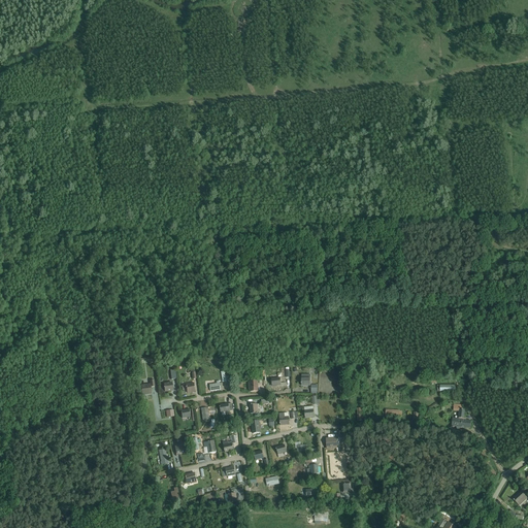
[(310,386),(310,375),(301,375),(301,386),(310,386)]
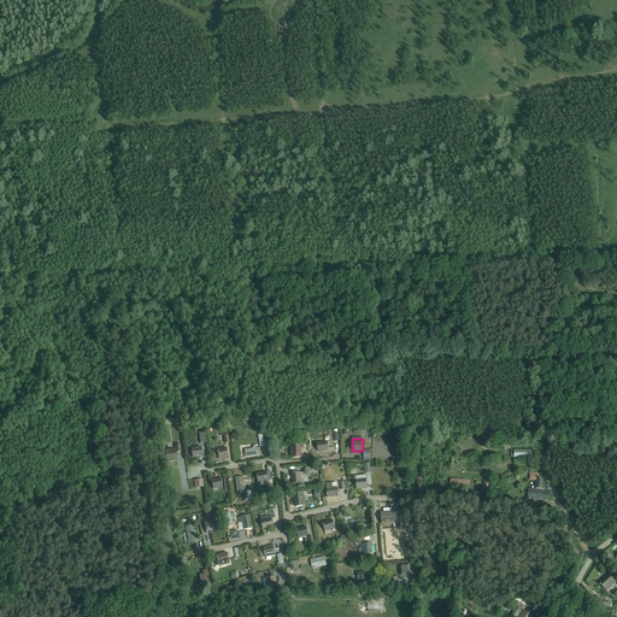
[(329,451),(328,441),(317,442),(318,452),(329,451)]
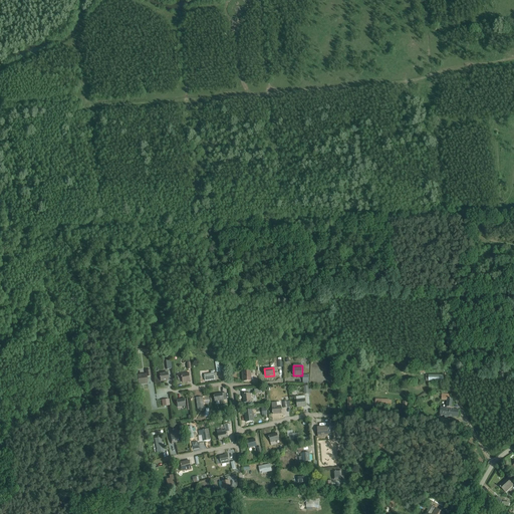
[(147,377),(151,376),(150,370),(146,370),(146,373),(138,375),(139,384),(148,383),(147,377)]
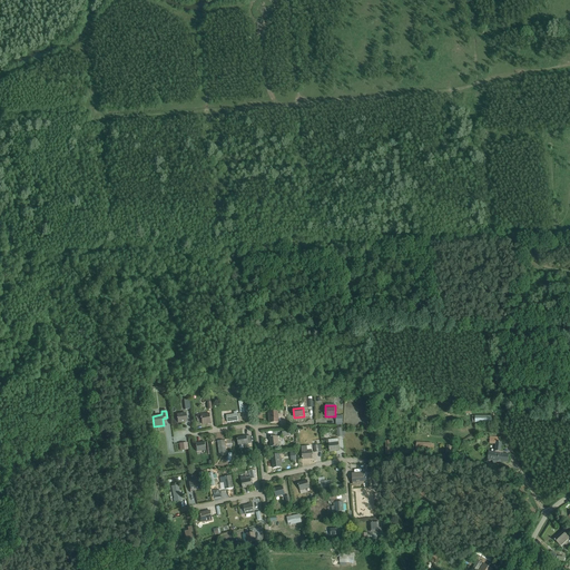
[(237,412),(234,412),(234,414),(226,415),(227,422),(238,421),(237,414),(237,412)]
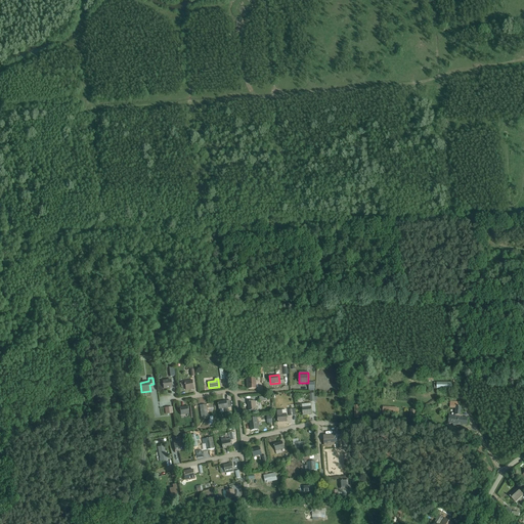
[(172,388),(171,380),(163,381),(164,389),(172,388)]
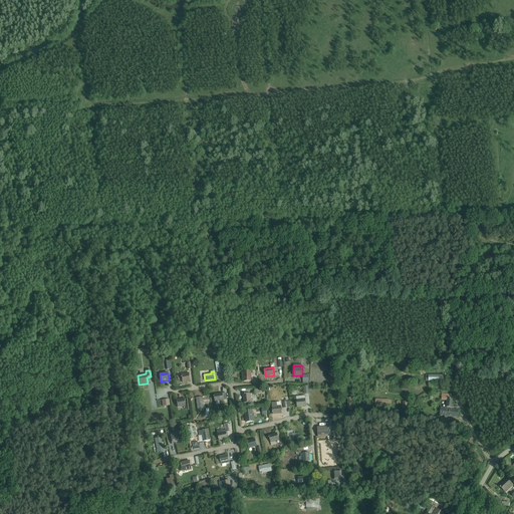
[(182,379),(182,382),(191,381),(189,372),(181,374),(177,375),(178,380),(182,379)]
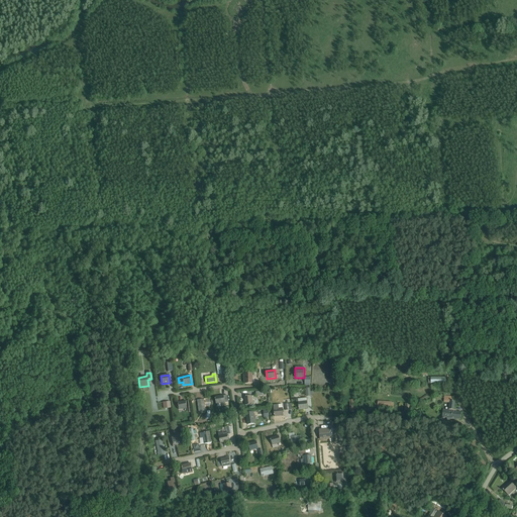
[(225,403),(228,402),(227,396),(215,397),(216,404),(225,403)]
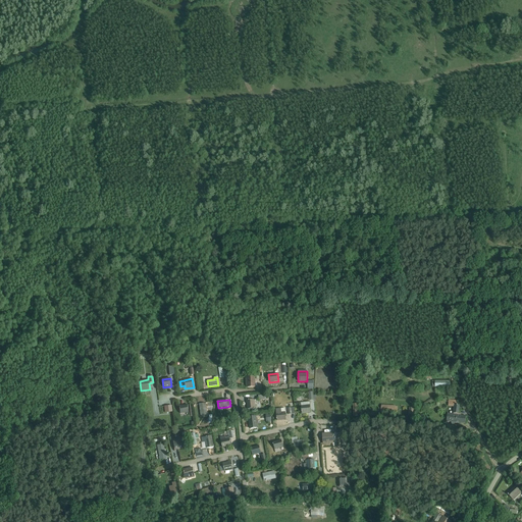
[(449,400),(448,407),(454,407),(453,413),(454,413),(454,415),(448,414),(447,422),(451,422),(451,424),(456,425),(456,423),(465,424),(466,416),(460,416),(461,414),(459,414),(460,406),(457,405),(457,401),(449,400)]
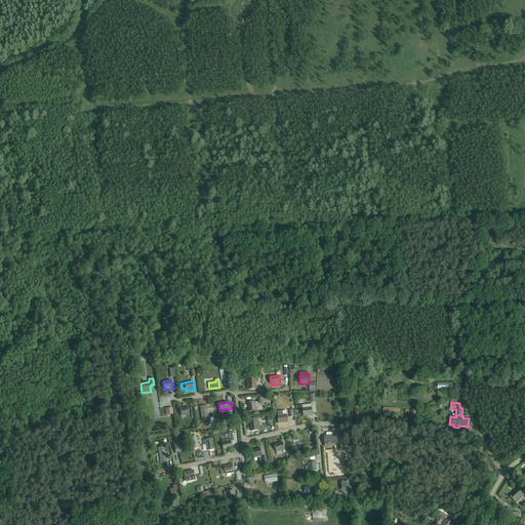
[(313,415),(311,404),(303,405),(304,416),(313,415)]
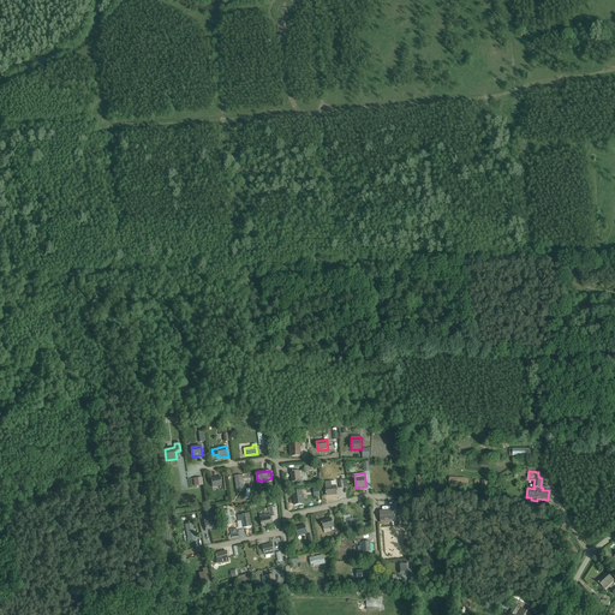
[(245,489),(243,476),(234,476),(237,490),(245,489)]
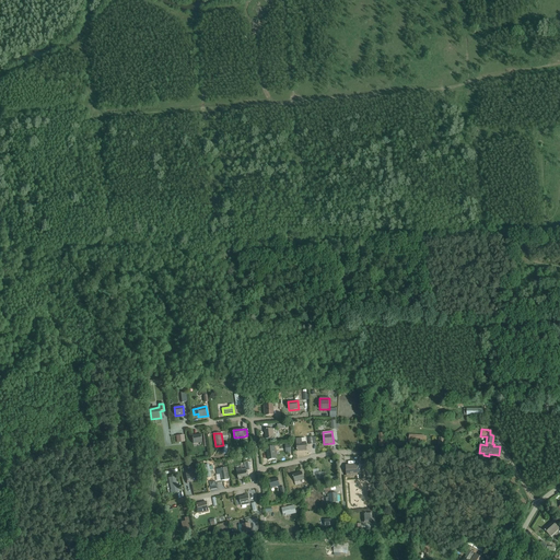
[(191,436),(193,444),(202,443),(201,434),(191,436)]
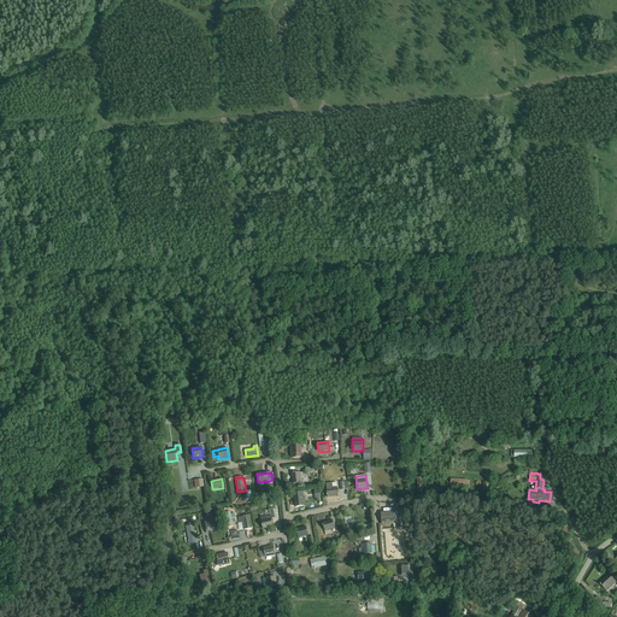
[(339,497),(336,483),(327,483),(328,498),(339,497)]
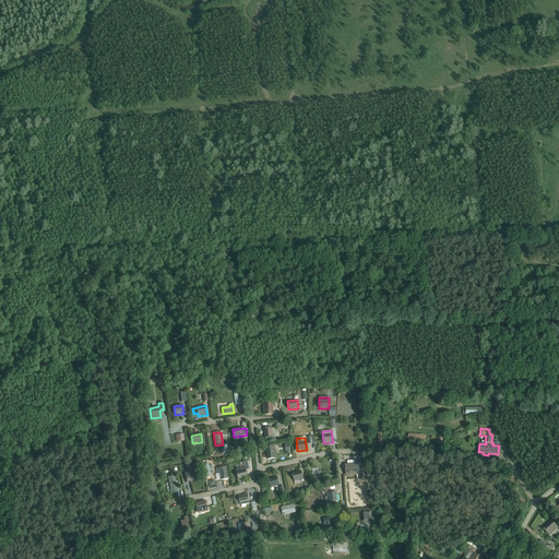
[(274,445),(265,447),(266,450),(269,460),(275,459),(274,449),(275,449),(274,445)]
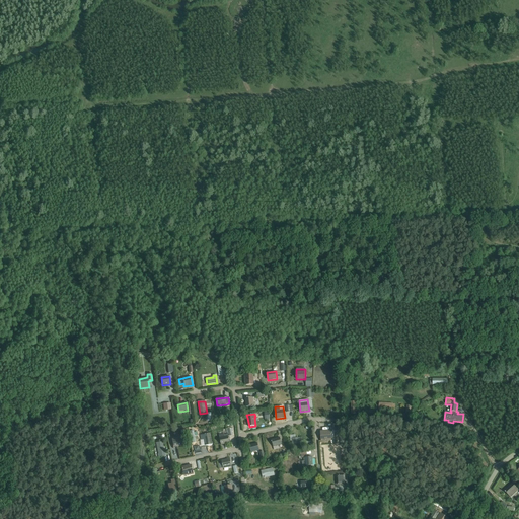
[(321,441),(331,440),(330,432),(321,432),(321,441)]
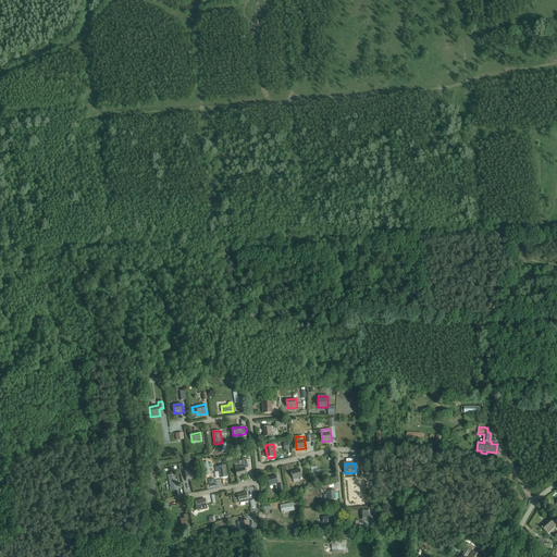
[(214,467),(215,472),(220,472),(221,479),(227,478),(225,465),(222,466),(214,467)]
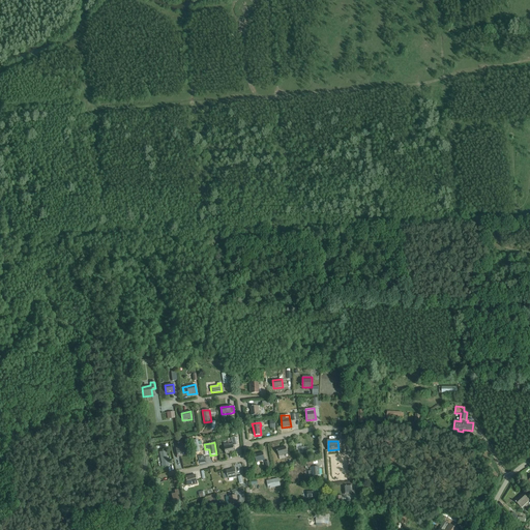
[(226,454),(235,452),(233,444),(229,444),(224,445),(226,454)]
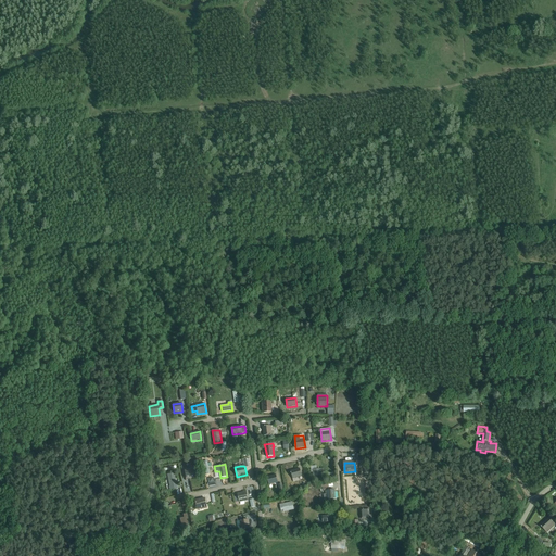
[(194,477),(193,468),(184,470),(186,479),(194,477)]
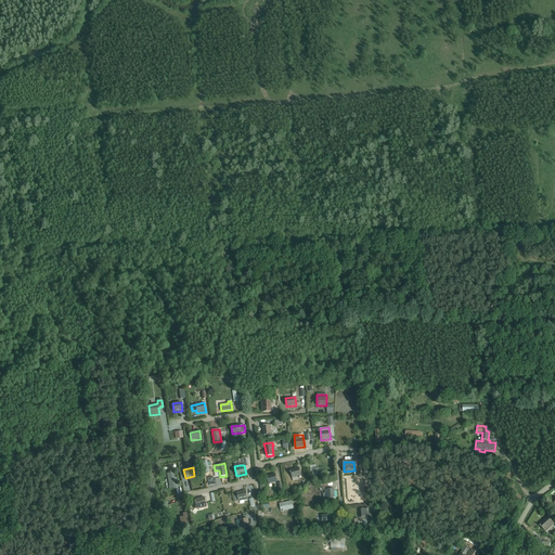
[(291,470),(293,478),(297,477),(301,476),(299,468),(291,470)]
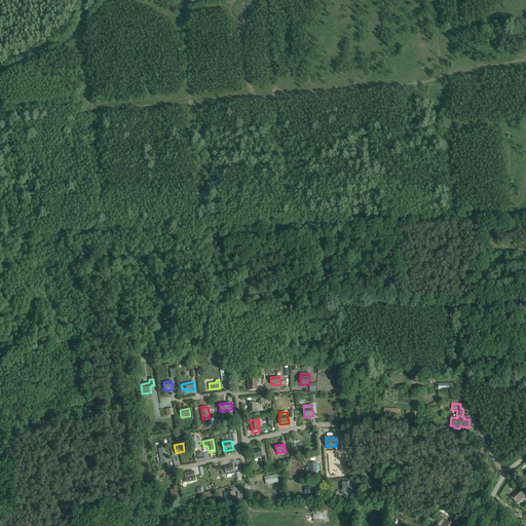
[(159,459),(159,460),(160,463),(166,462),(165,459),(166,459),(164,448),(158,449),(160,459),(159,459)]
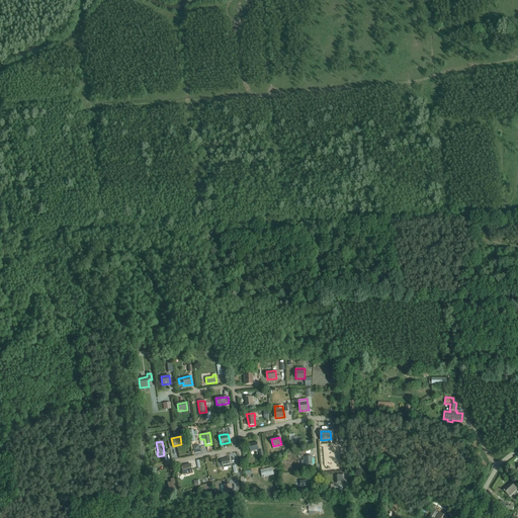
[(249,445),(251,452),(259,450),(257,443),(249,445)]
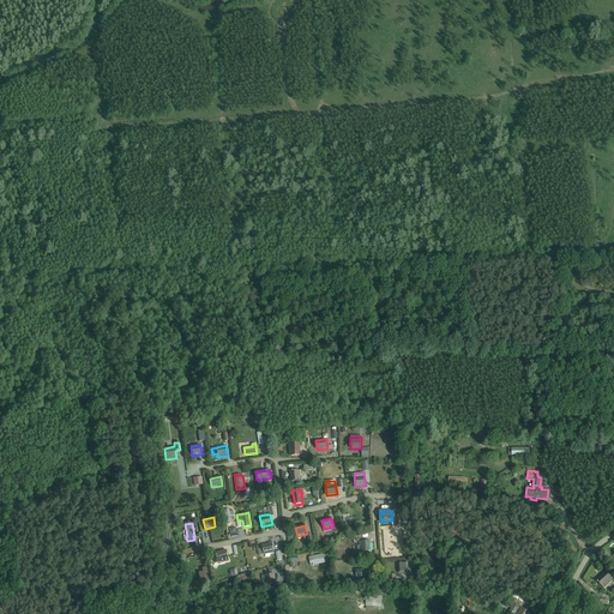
[(363,542),(359,542),(360,546),(357,547),(357,553),(369,552),(369,541),(363,542)]
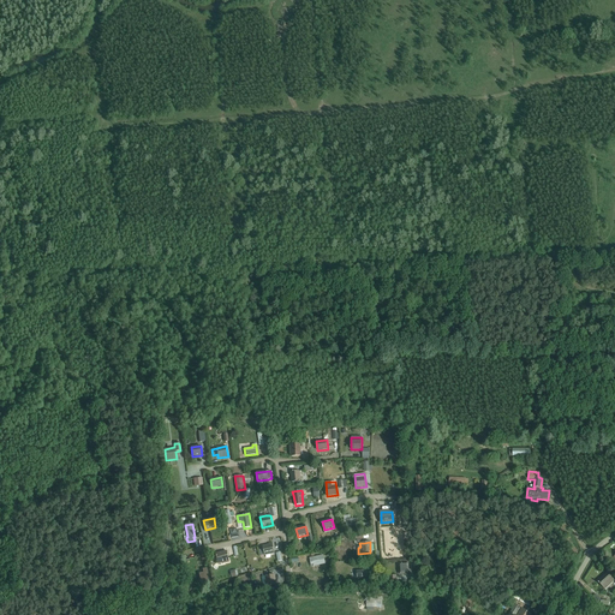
[(263,549),(260,550),(261,556),(274,553),(274,551),(275,551),(274,549),(272,543),(269,543),(269,544),(267,545),(263,547),(263,549)]
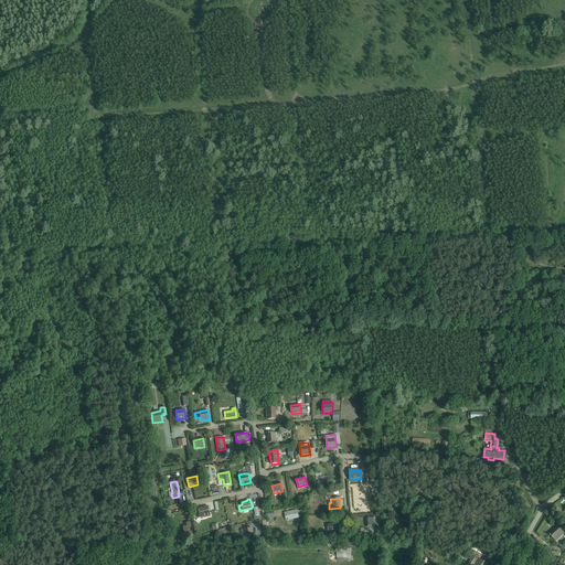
[(205,508),(198,510),(200,519),(204,518),(211,516),(210,512),(209,507),(205,507),(205,508)]
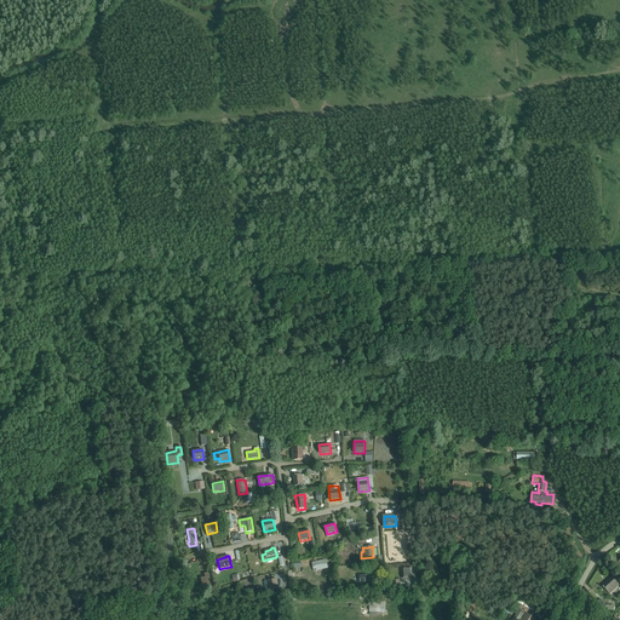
[(329,568),(328,566),(327,566),(326,561),(325,561),(313,563),(314,572),(328,568),(329,568)]
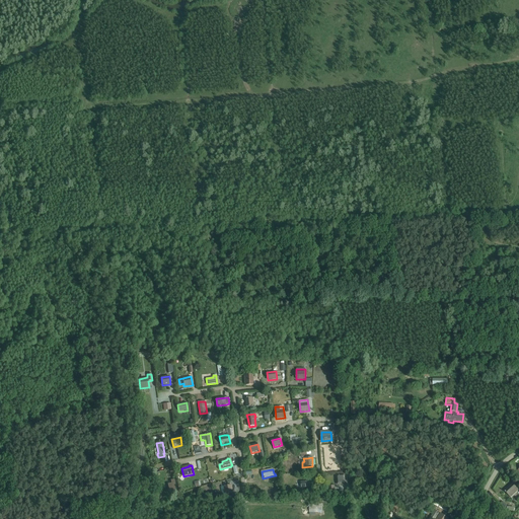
[(338,486),(346,485),(345,475),(337,476),(338,486)]
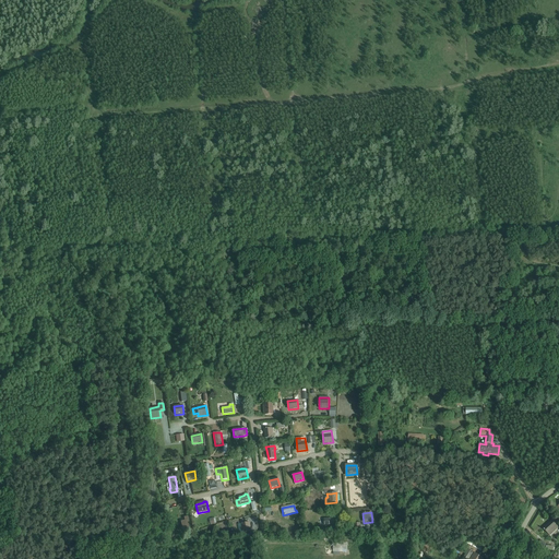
[(191,527),(188,518),(185,518),(186,520),(181,521),(183,528),(188,527),(188,528),(191,527)]
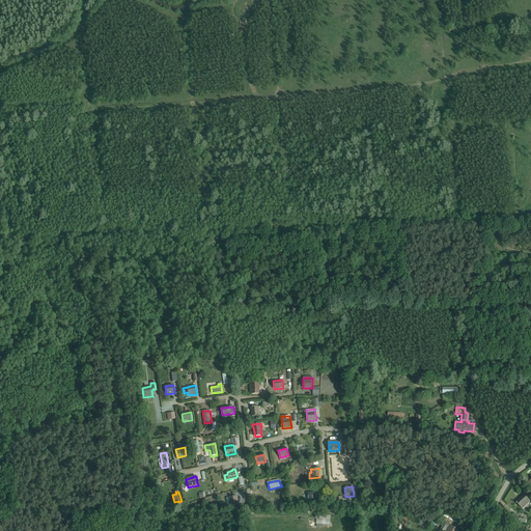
[(518,504),(523,509),(530,501),(530,500),(525,494),(515,502),(516,503),(518,504)]
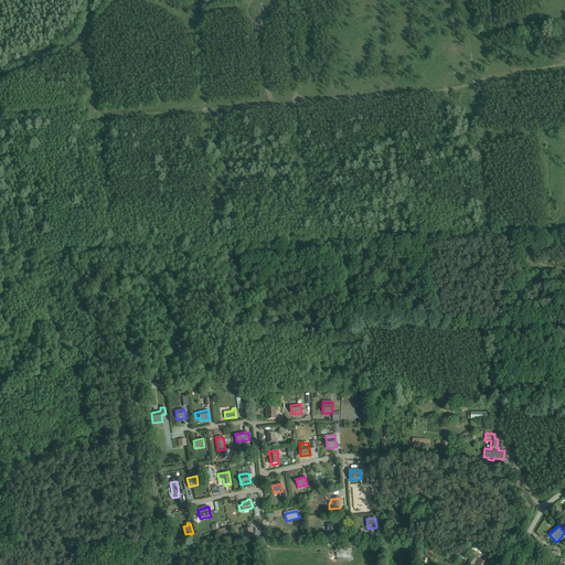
[(244,537),(245,537),(245,539),(253,537),(252,529),(244,530),(245,534),(244,535),(244,537)]
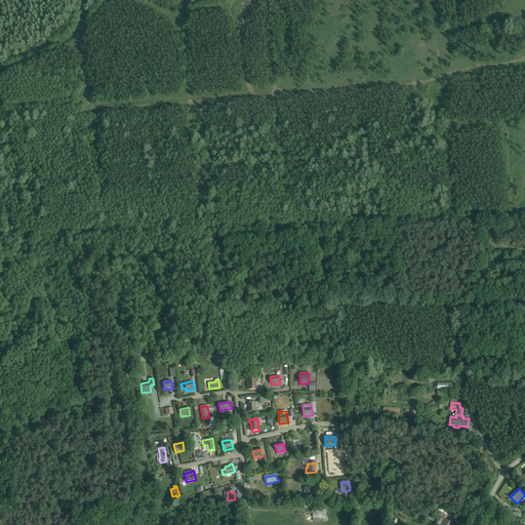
[(332,498),(330,498),(326,499),(326,501),(330,501),(339,501),(338,491),(332,492),(332,498)]
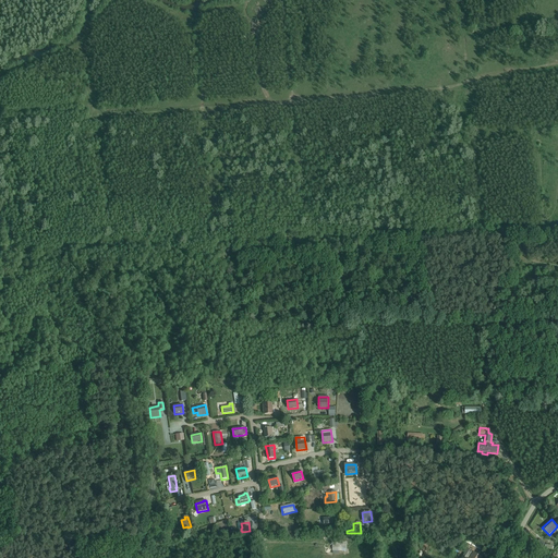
[(331,542),(331,545),(332,545),(332,552),(332,555),(339,555),(339,552),(342,552),(342,548),(347,549),(347,542),(342,542),(342,541),(336,541),(336,542),(331,542)]
